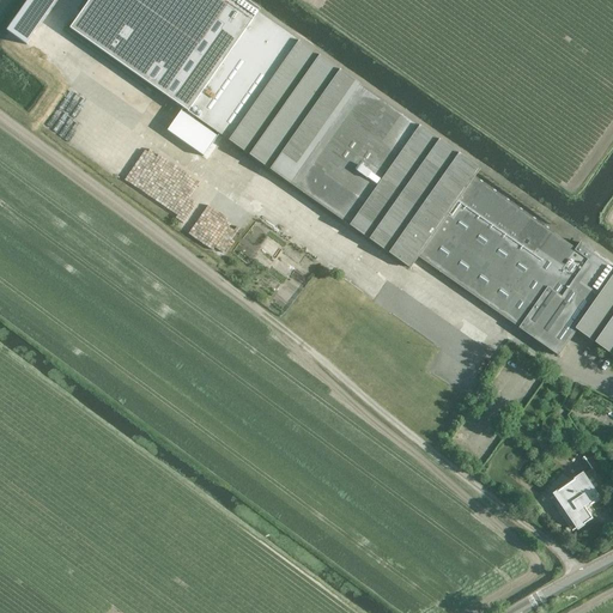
[(612,265),(581,243),(576,249),(474,177),(480,169),(259,13),(259,12),(241,0),(90,0),(71,29),(411,268),(419,256),(497,313),(520,328),(519,328),(558,356),(577,331),(612,354),(612,265)]
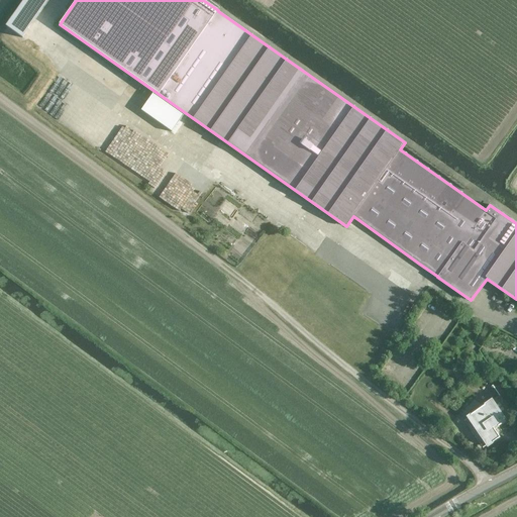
[(22,35),(36,13),(30,9),(29,11),(24,9),(25,7),(21,4),(7,25),(22,35)]
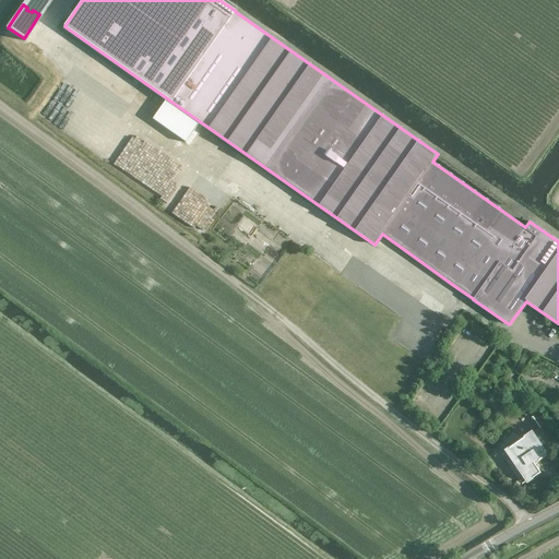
[(43,111),(54,120),(68,102),(61,97),(57,102),(52,98),(43,111)]
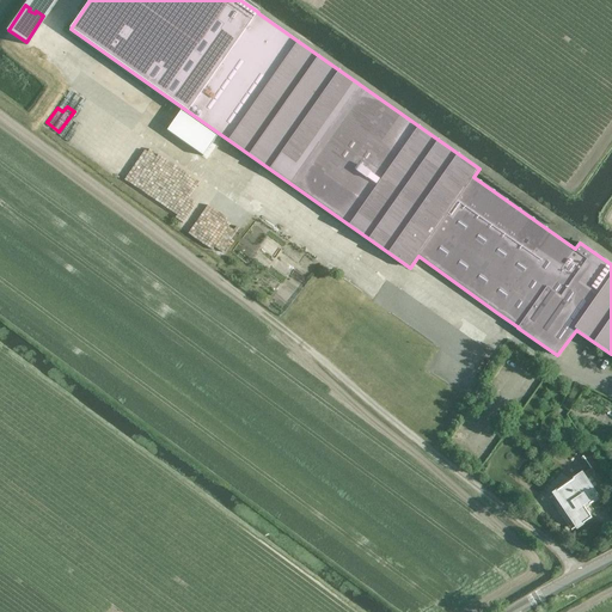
[(167,132),(204,157),(218,138),(182,111),(167,132)]
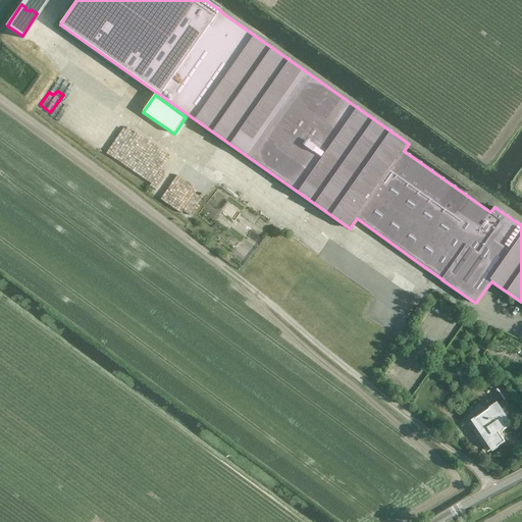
[(505,441),(498,431),(502,428),(503,430),(511,425),(508,421),(516,416),(505,400),(468,425),(487,453),(505,441)]
